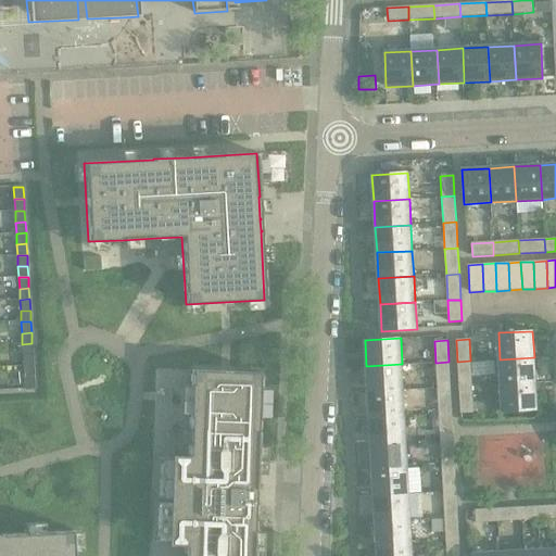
[(32,343),(22,344),(23,355),(33,354),(32,343)]
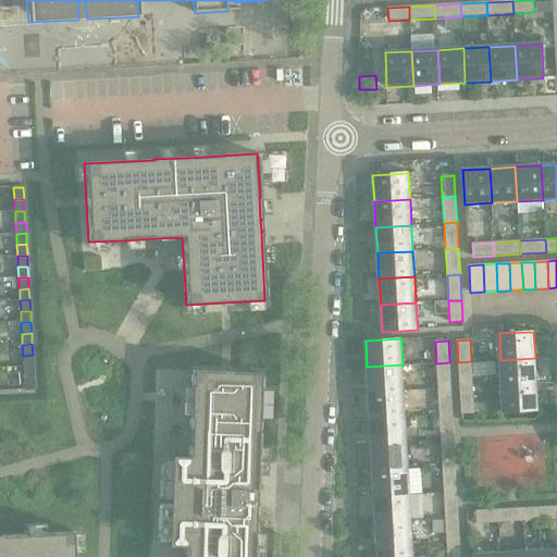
[(33,355),(23,356),(24,367),(33,366),(33,355)]
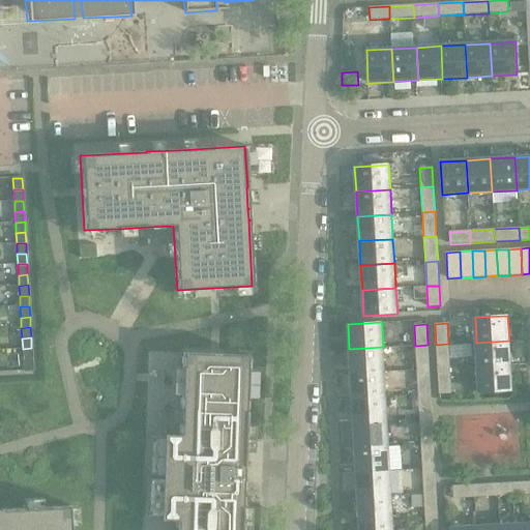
[(509,341),(476,343),(477,367),(510,365),(509,341)]
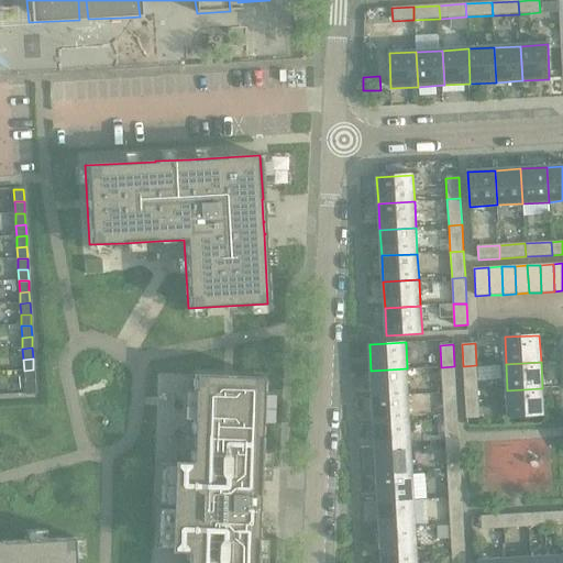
[(476,365),(463,366),(465,393),(478,392),(476,365)]
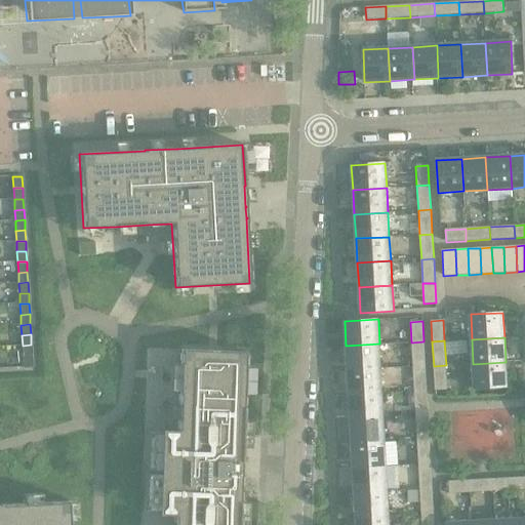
[(423,341),(411,342),(413,366),(426,366),(423,341)]
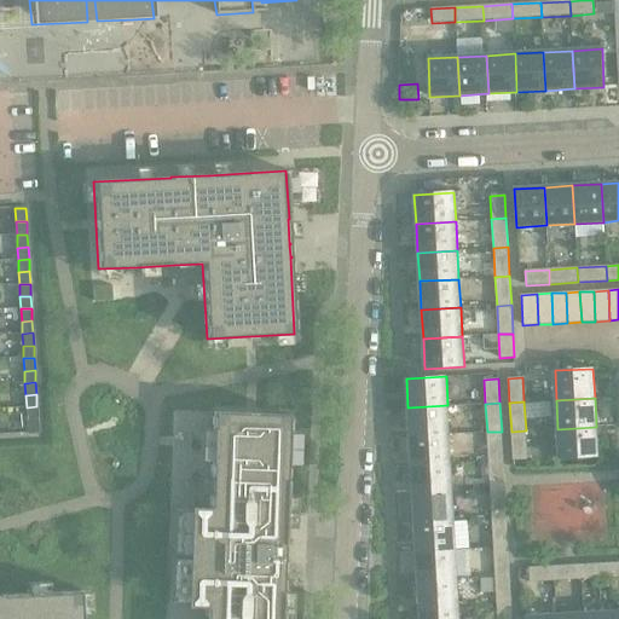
[(447,405),(408,408),(410,437),(449,434),(447,405)]
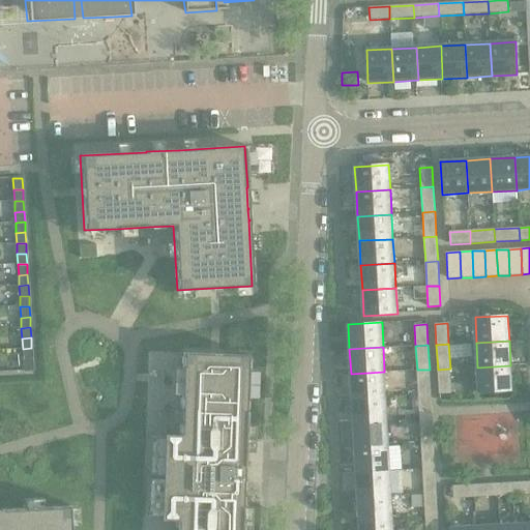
[(31,348),(23,349),(23,360),(32,359),(31,348)]
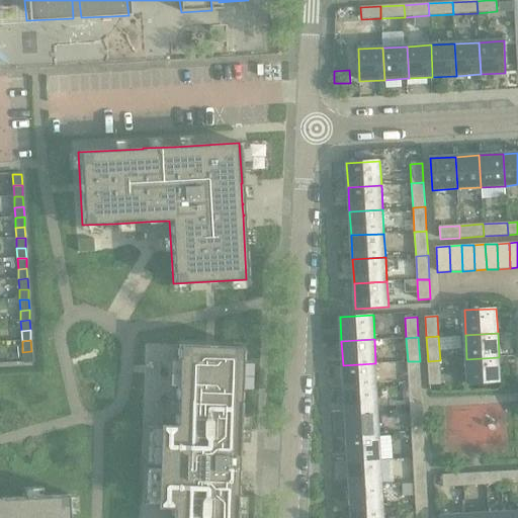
[(240,403),(242,347),(178,345),(175,425),(159,425),(156,508),(172,508),(171,517),(235,517),(237,481),(238,481),(238,480),(237,480),(238,468),(239,468),(239,467),(238,467),(240,403)]
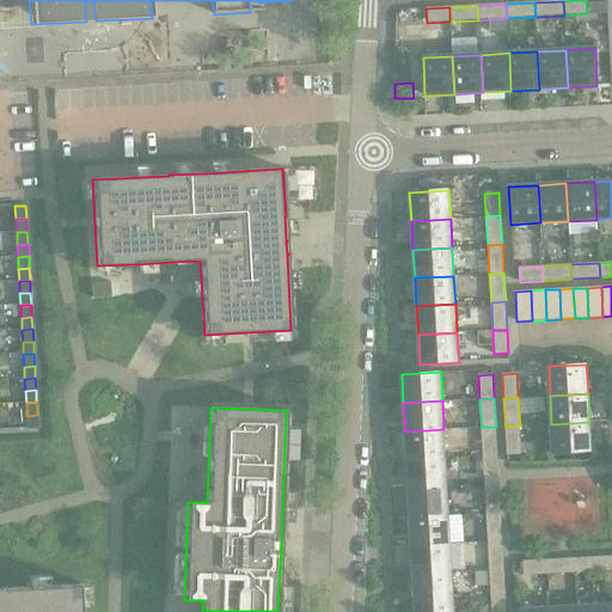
[(37,415),(26,416),(28,429),(38,428),(37,415)]
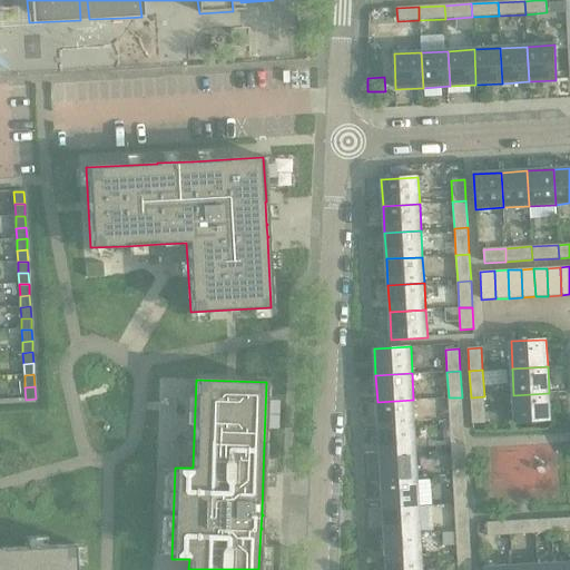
[(549,393),(513,395),(516,422),(551,420),(549,393)]
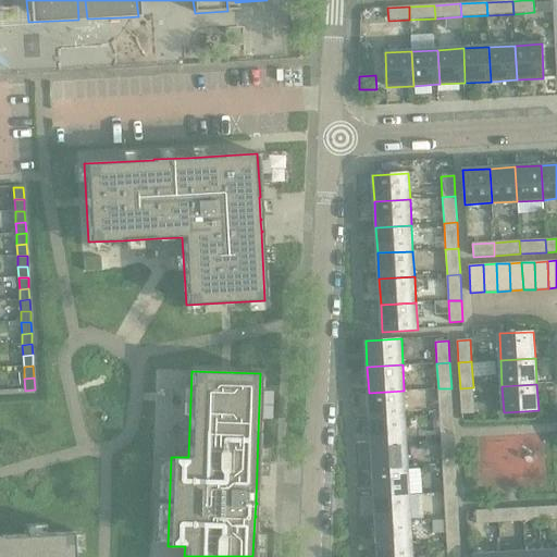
[(473,387),(460,388),(461,415),(474,413),(473,387)]
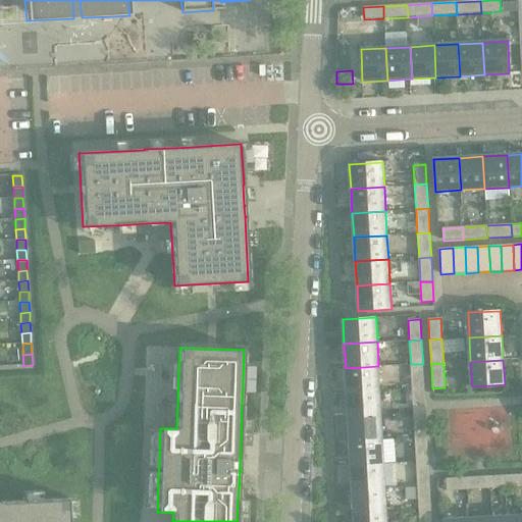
[(423,364),(411,364),(412,388),(424,388),(423,364)]
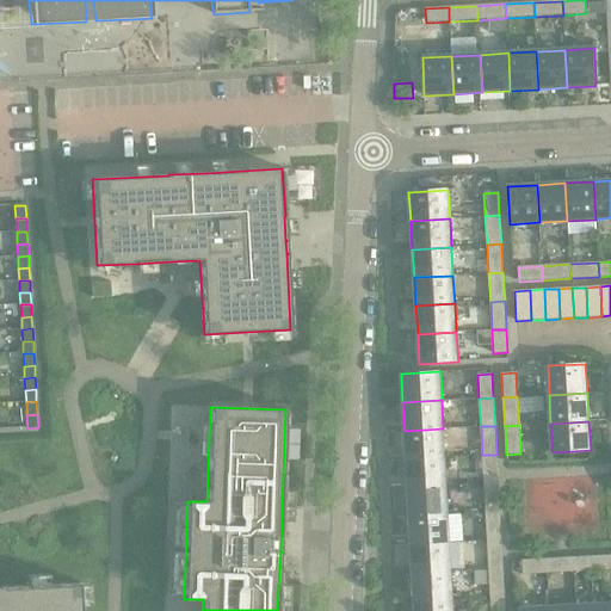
[(443,429),(405,431),(406,460),(445,457),(443,429)]
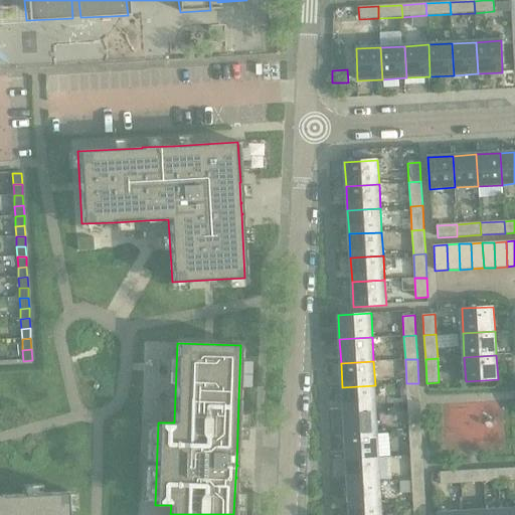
[(418,383),(406,383),(408,407),(419,406),(418,383)]
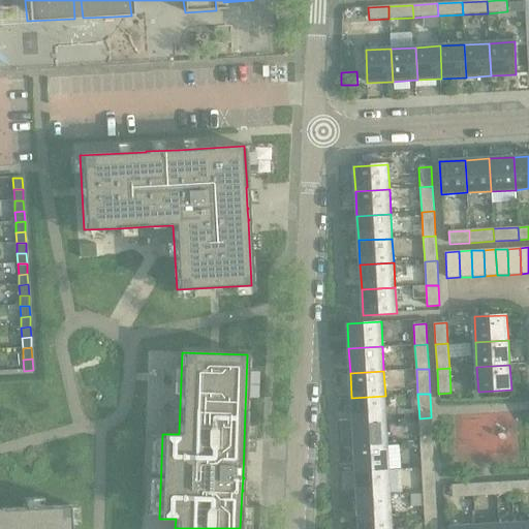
[(385,396),(351,398),(352,423),(386,421),(385,396)]
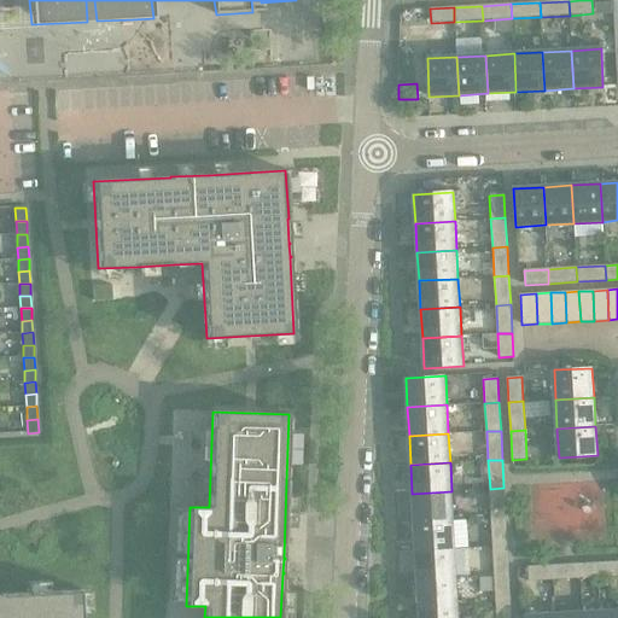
[(503,488),(490,489),(491,518),(506,517),(503,488)]
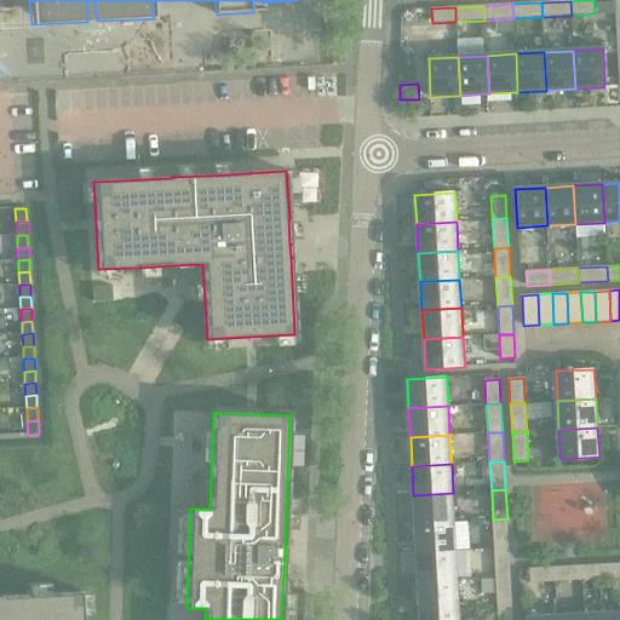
[(453,493),(413,495),(415,524),(454,522),(453,493)]
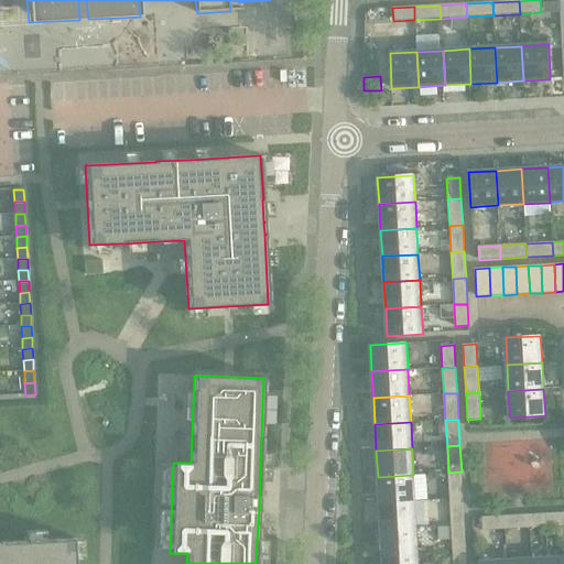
[(462,472),(448,473),(449,499),(463,498),(462,472)]
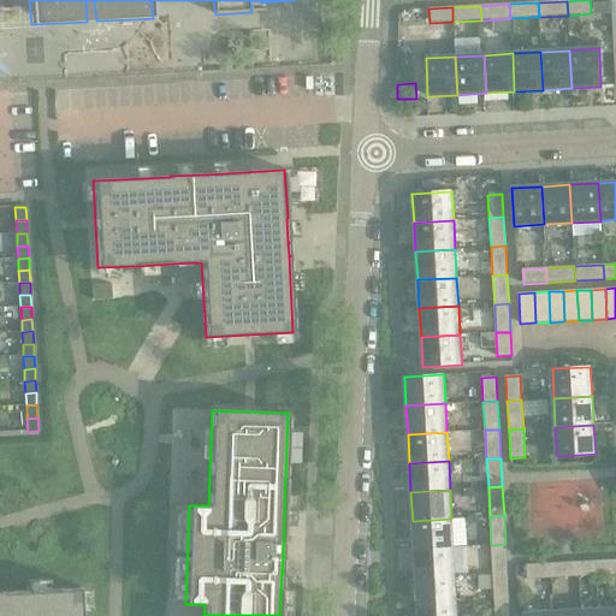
[(451,519),(413,521),(414,549),(454,548),(451,519)]
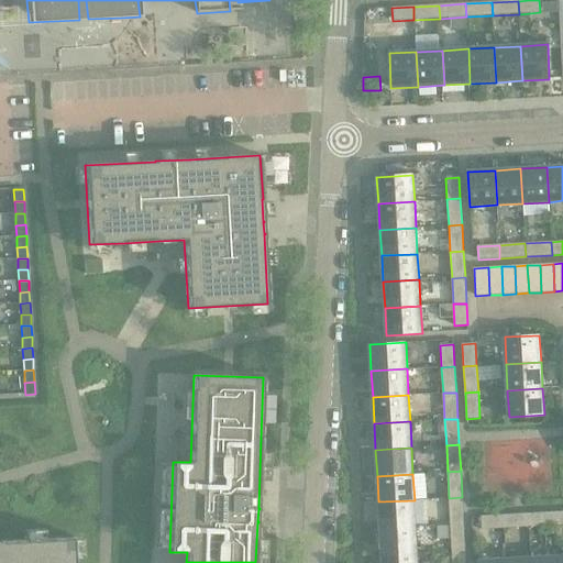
[(462,497),(449,498),(451,525),(464,523),(462,497)]
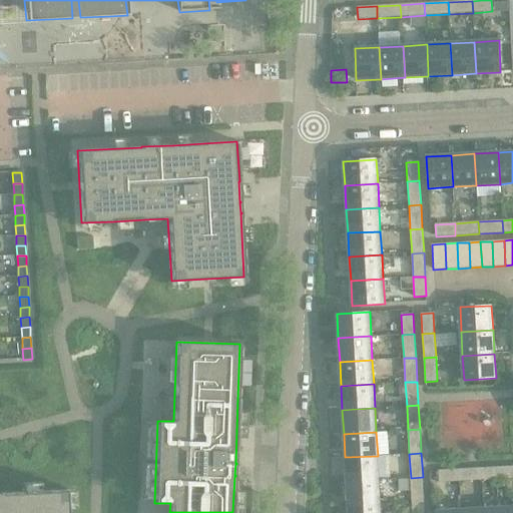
[(378,456),(345,457),(347,481),(379,479),(378,456)]
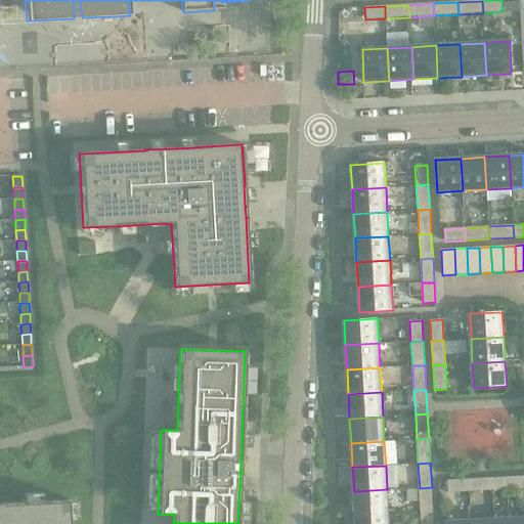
[(517,477),(492,478),(493,490),(518,489),(517,477)]
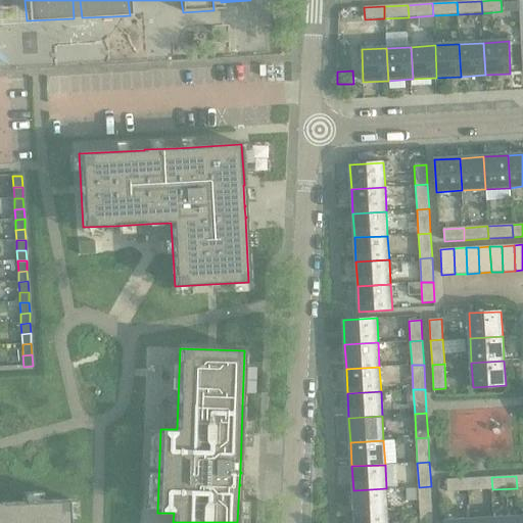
[(491,477),(467,478),(468,490),(492,489),(491,477)]
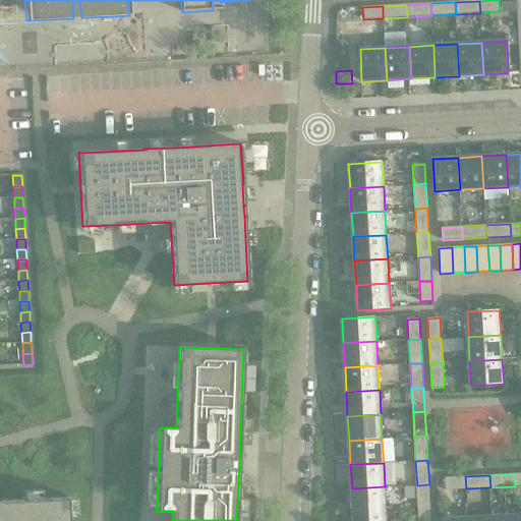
[(465,476),(446,477),(447,489),(466,488),(465,476)]
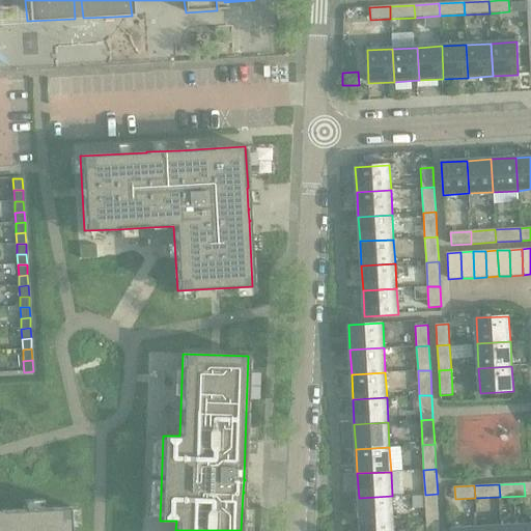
[(438,494),(425,495),(426,519),(439,519),(438,494)]
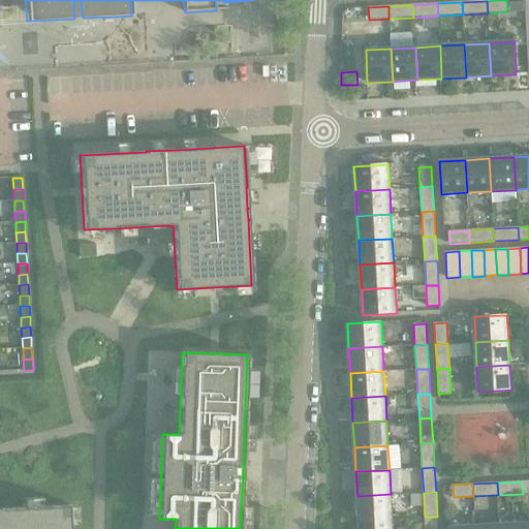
[(391,494),(358,496),(359,521),(393,519),(391,494)]
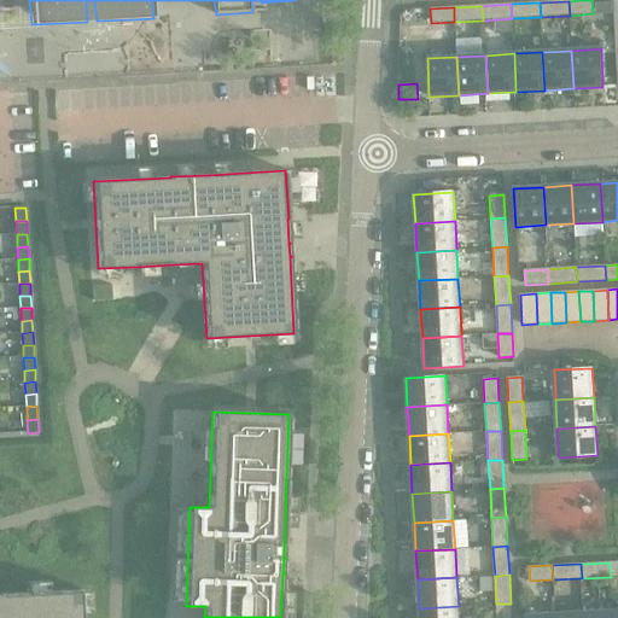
[(0,617),(81,617),(80,590),(0,595),(0,594),(0,617)]
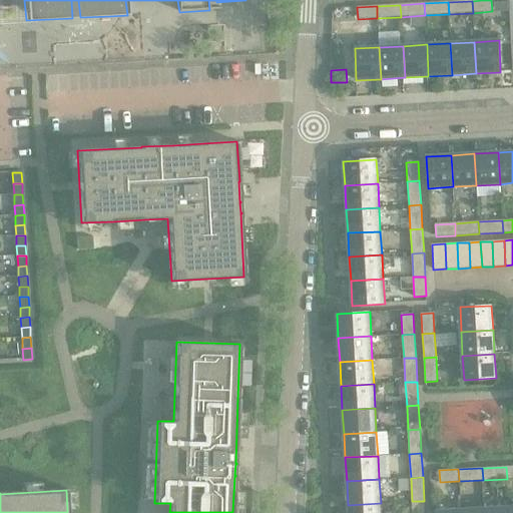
[(424,512),(424,501),(412,501),(412,512),(424,512)]
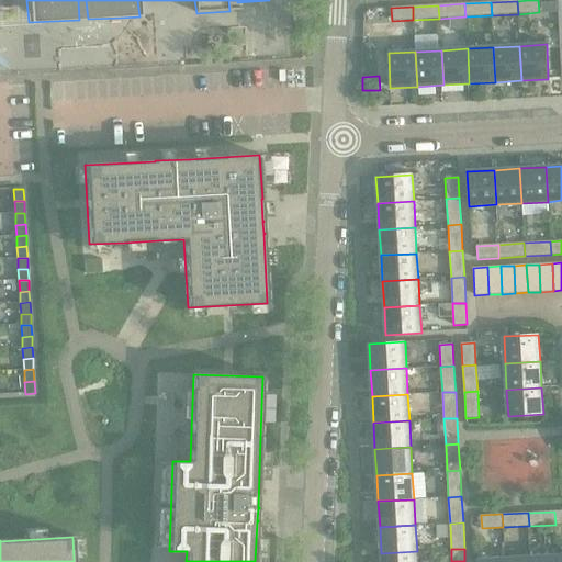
[(417,561),(417,551),(381,553),(381,561),(417,561)]
